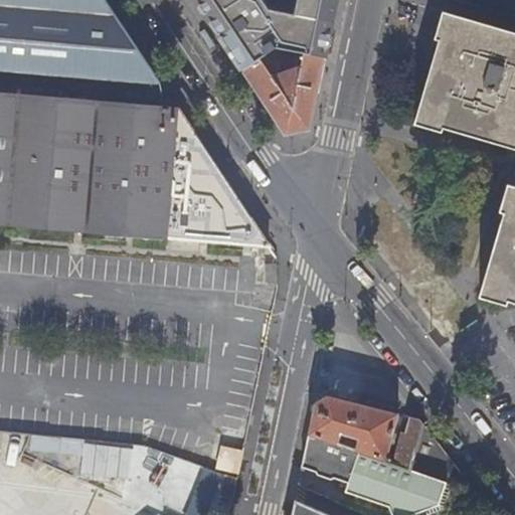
[(0,0),(0,69),(164,83),(108,0),(0,0)]
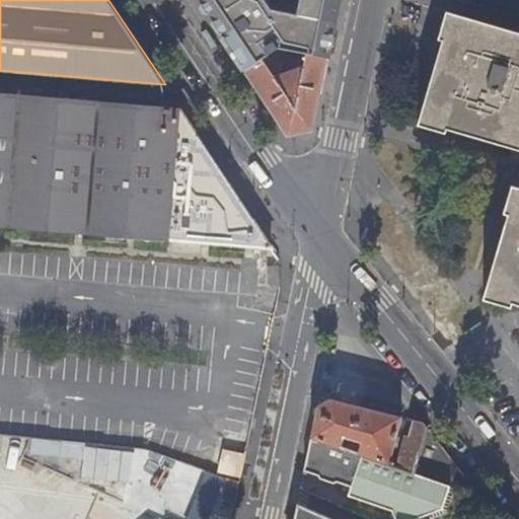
[(193,0),(242,74),(277,53),(304,59),(327,63),(340,0),(193,0)]
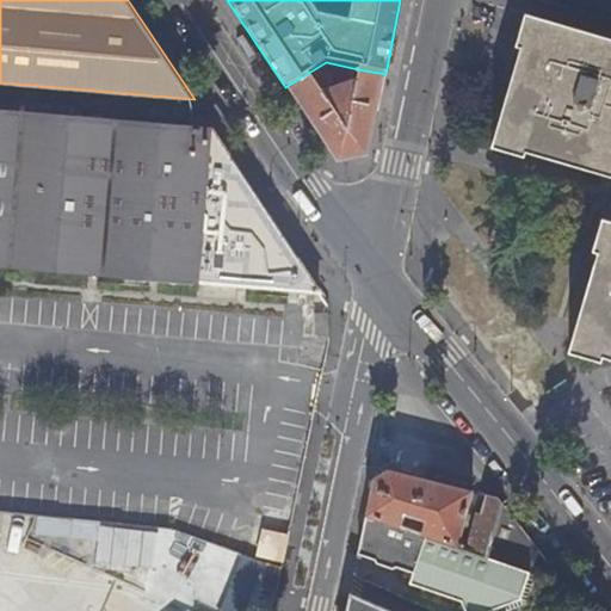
[(522,48),(492,146),(524,155),(526,149),(610,174),(610,37),(528,13),(518,47),(522,48)]
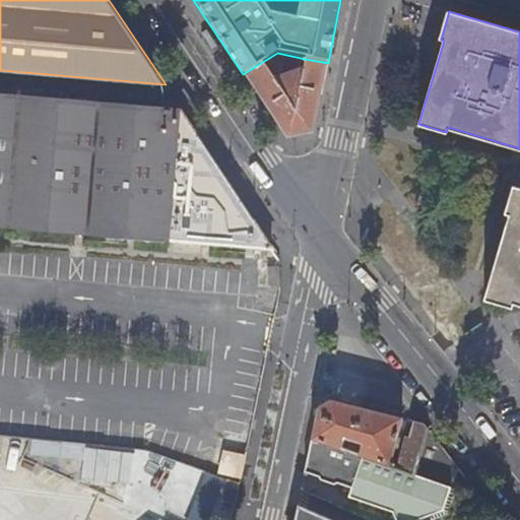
[(314,130),(328,63),(305,59),(303,68),(273,78),(262,63),(246,72),(287,135),(314,130)]
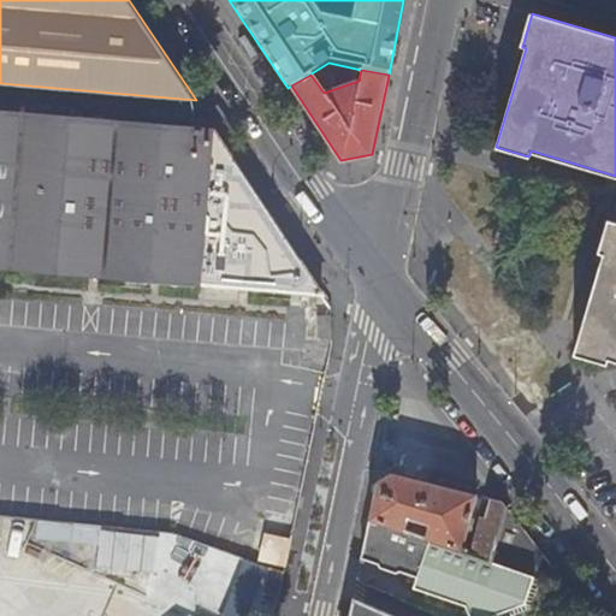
[(0,266),(324,292),(217,130),(0,112),(0,266)]
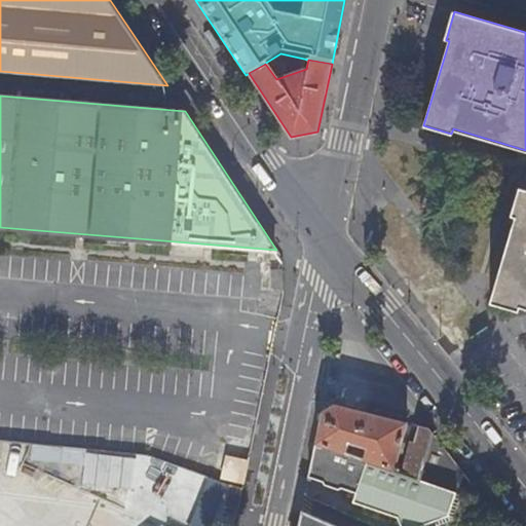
[(516,215),(490,300),(518,308),(519,305),(525,307),(525,186),(519,185),(511,213),(516,215)]
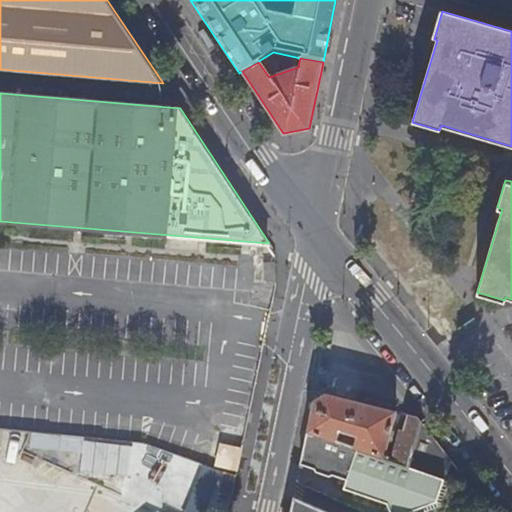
[(314,401),(308,433),(382,458),(398,412),(325,394),(314,401)]
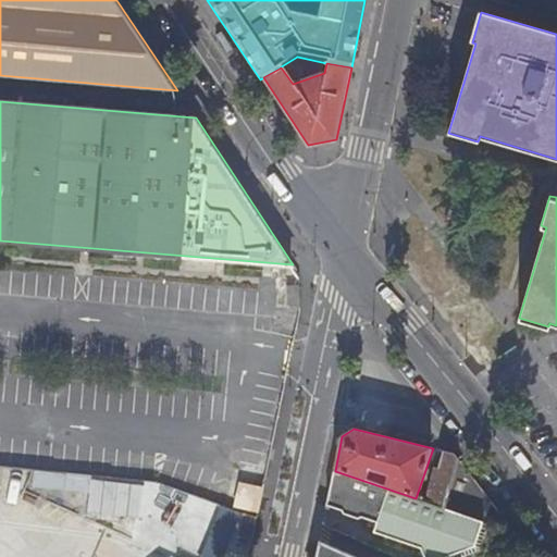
[(436,470),(424,502),(445,508),(461,460),(456,454),(446,452),(440,471),(436,470)]
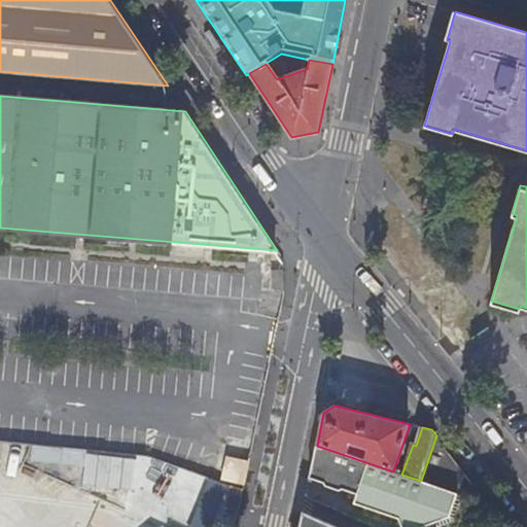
[(451,491),(464,495),(489,503),(436,435),(421,481),(433,485),(437,476),(451,491)]
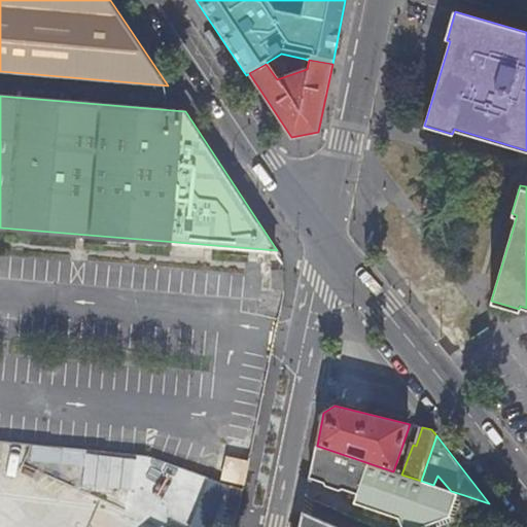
[(393,471),(317,446),(310,478),(357,494),(354,501),(399,517),(402,526),(440,526),(455,521),(464,495),(451,491),(433,485),(421,481),(401,475),(393,471)]
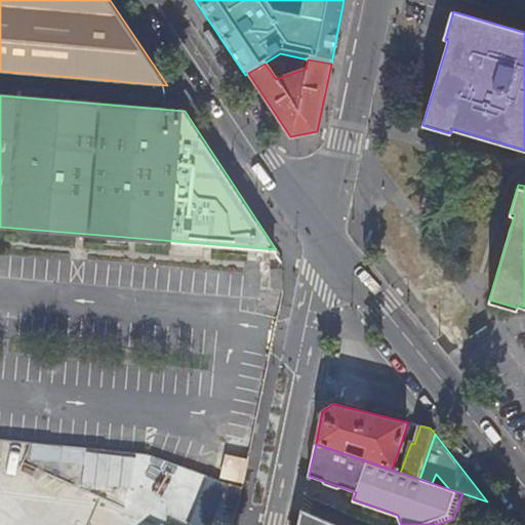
[(131,488),(132,455),(79,452),(77,486),(131,488)]
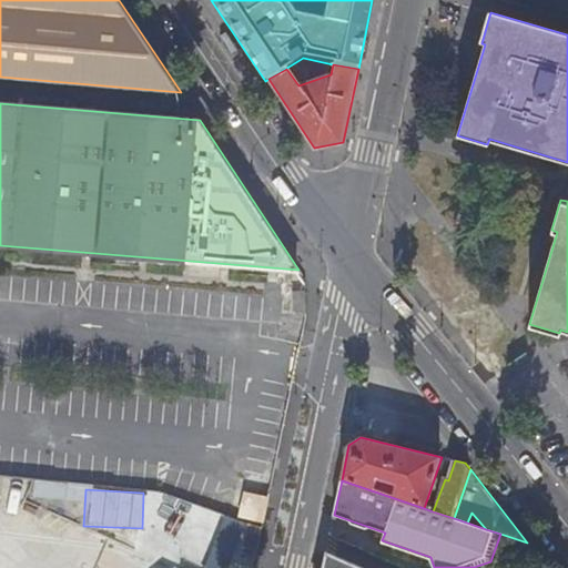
[(223,567),(240,525),(213,515),(202,543),(190,538),(179,567),(223,567)]
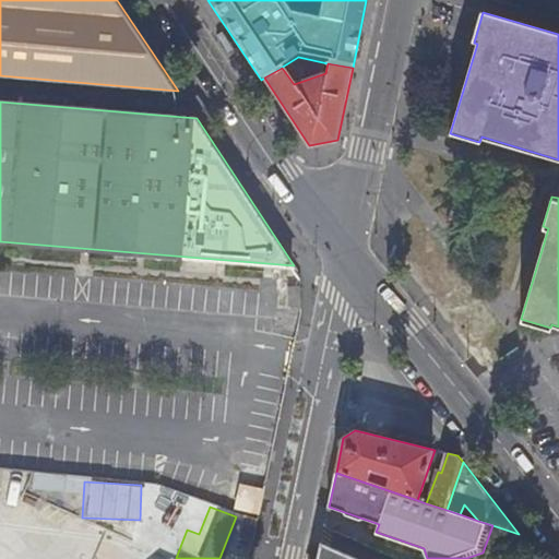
[(256,540),(260,519),(247,513),(242,538),(256,540)]
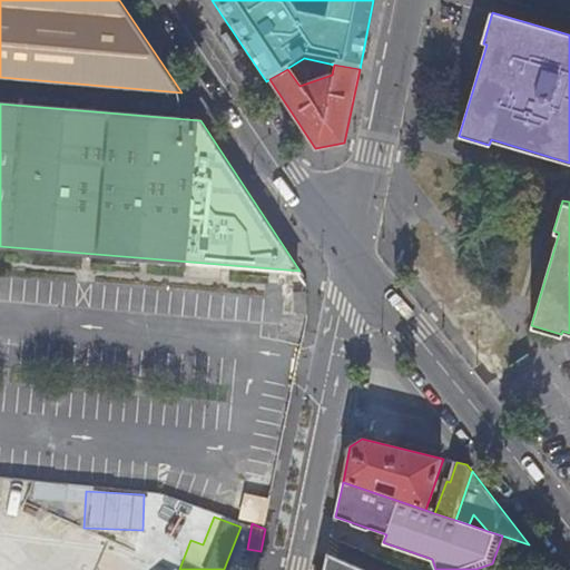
[(365,569),(328,552),(324,569),(365,569)]
